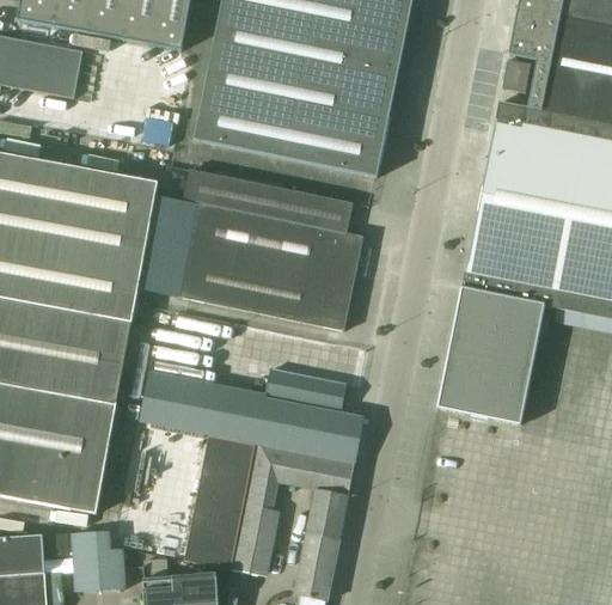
[(183,47),(191,0),(22,0),(18,17),(183,47)]
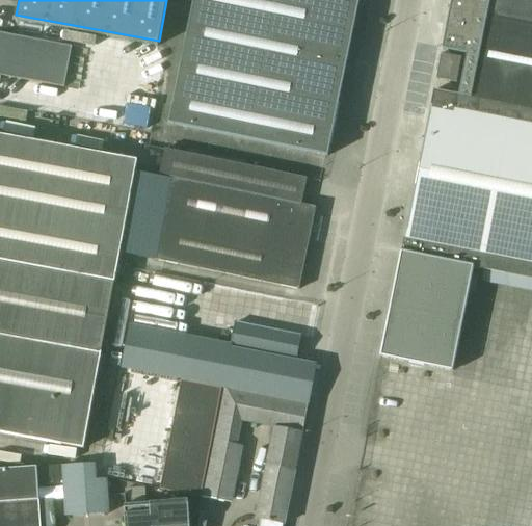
[(192,0),(168,120),(328,152),(360,0),(192,0)]
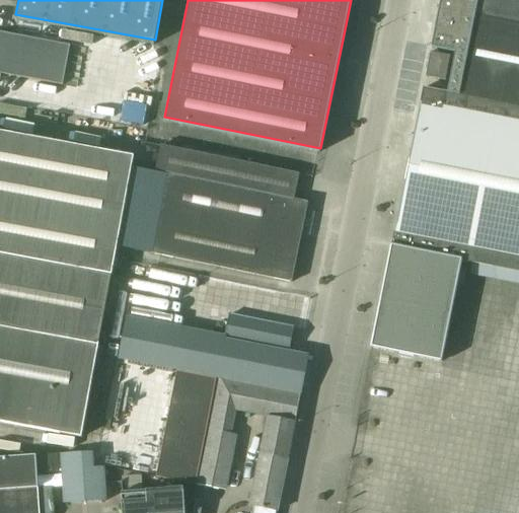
[(443,0),(443,4),(518,19),(518,0),(443,0)]
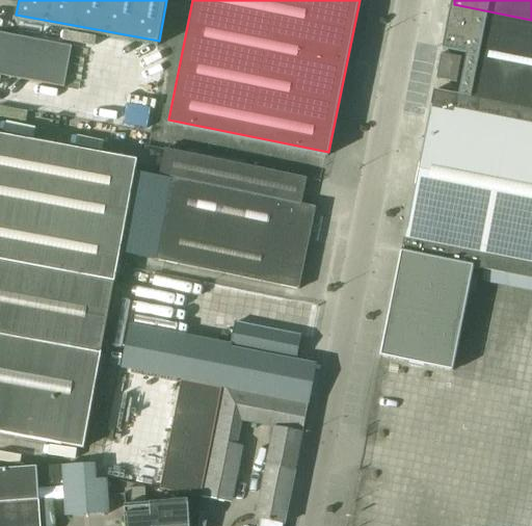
[(469,51),(460,90),(531,105),(531,20),(454,4),(446,47),(469,51)]
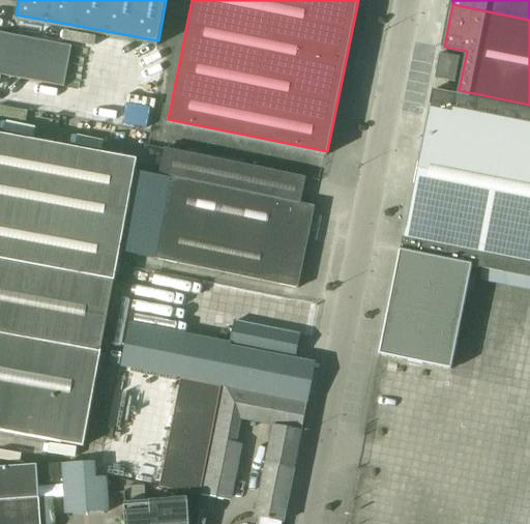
[(0,70),(64,83),(72,42),(0,27),(0,70)]
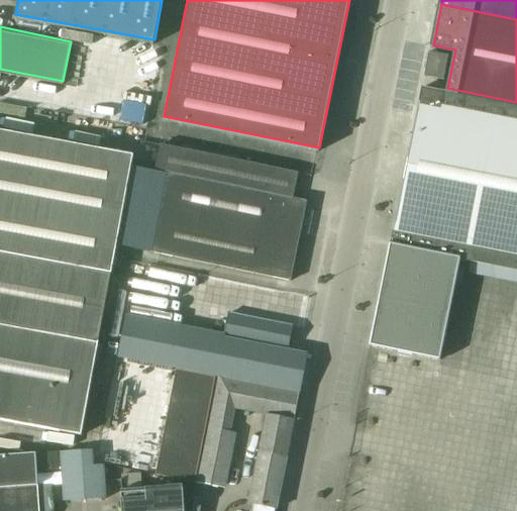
[(444,77),(448,53),(430,48),(425,73),(444,77)]
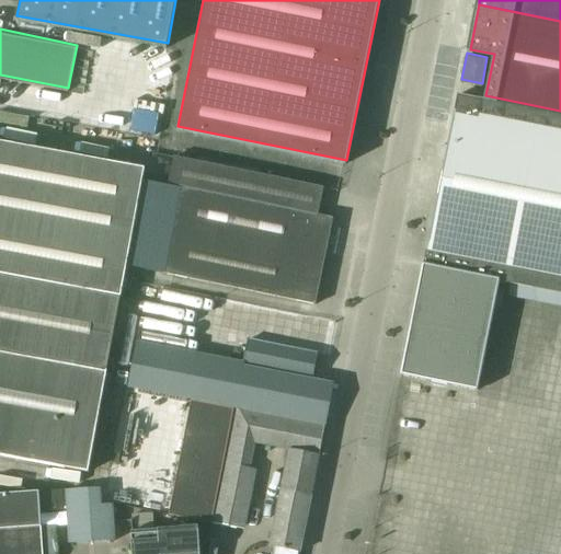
[(560,111),(485,95),(461,91),(425,263),(502,278),(560,290),(560,111)]
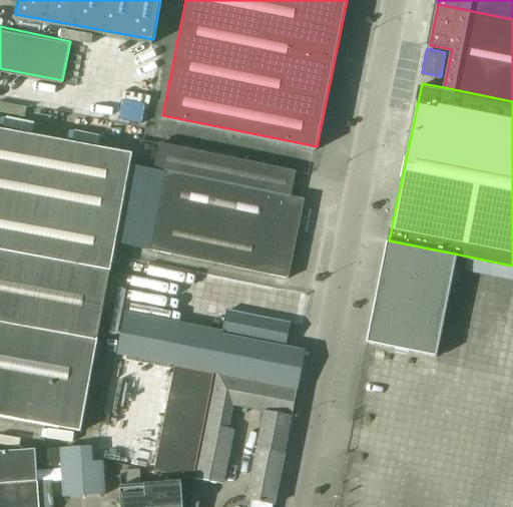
[(0,241),(110,264),(132,151),(0,125),(0,241)]
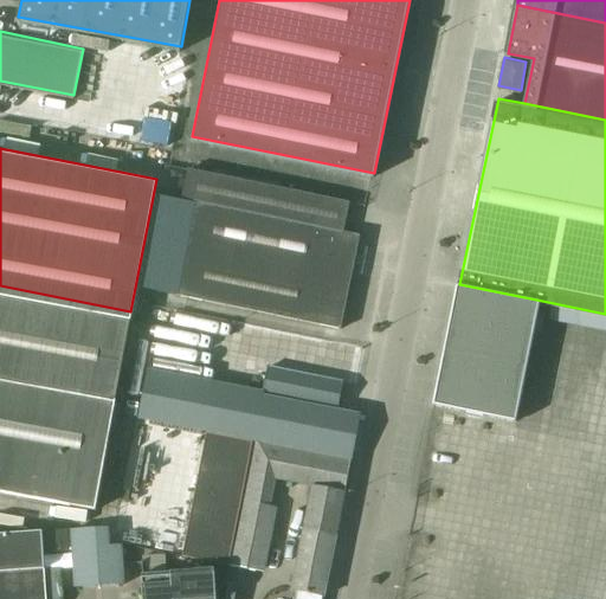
[(341,326),(360,233),(343,230),(349,199),(188,166),(181,197),(195,200),(176,292),(341,326)]
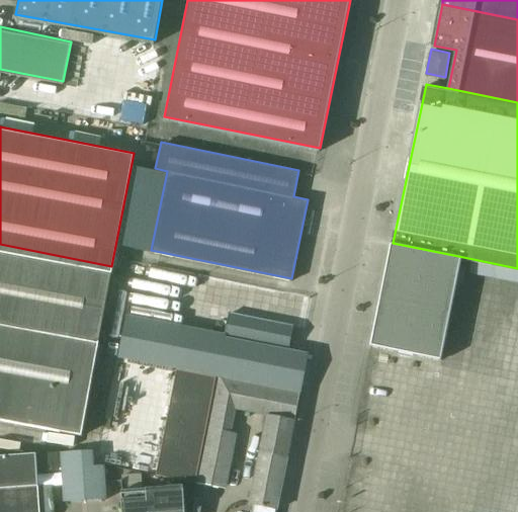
[(443,357),(463,257),(393,243),(372,343),(443,357)]
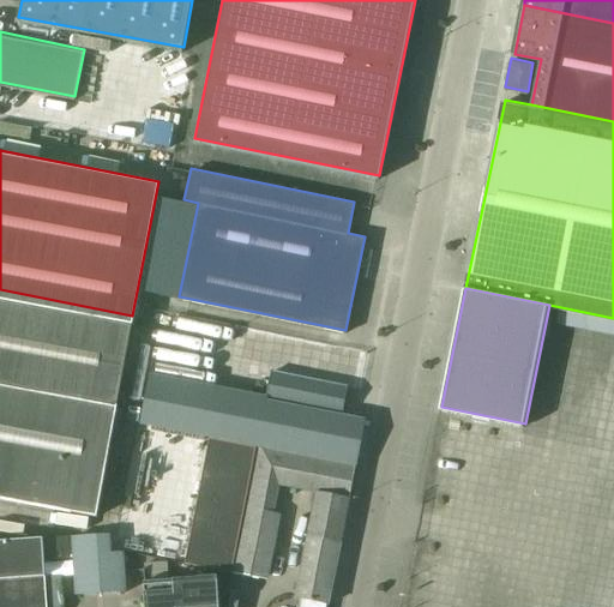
[(0,494),(96,512),(132,316),(0,289),(0,494)]
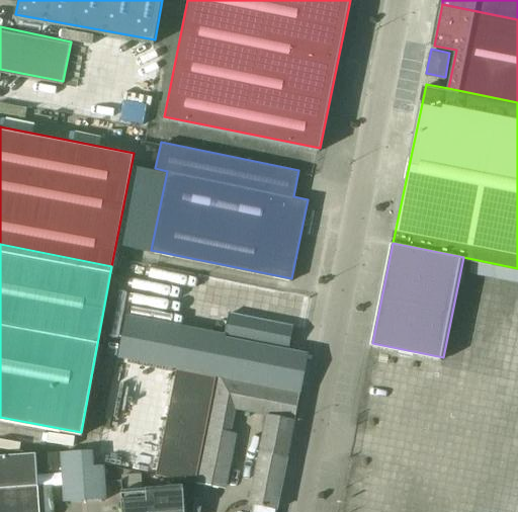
[(225,334),(225,335),(287,348),(293,323),(230,310),(225,334)]
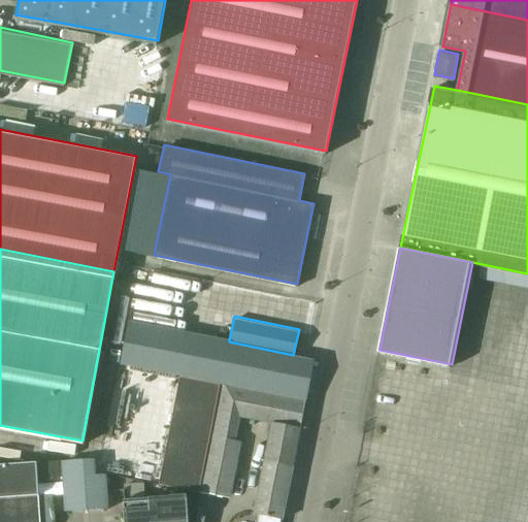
[(130,320),(122,361),(180,372),(180,374),(221,382),(200,489),(224,494),(240,414),(272,420),(255,511),(260,512),(282,516),(283,516),(283,515),(301,421),(311,366),(314,359),(293,355),(229,341),(229,340),(130,320)]
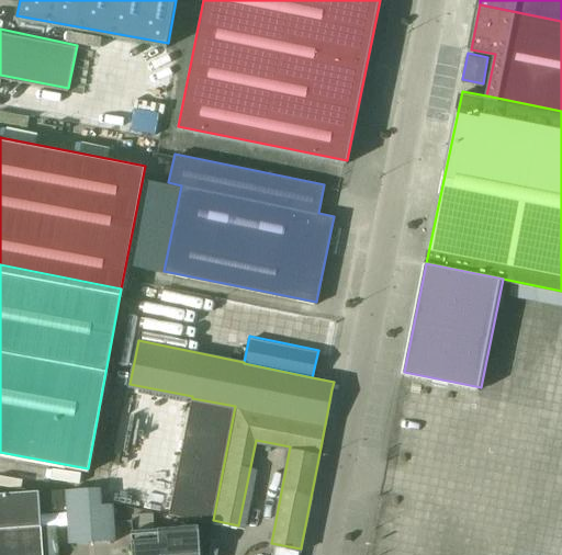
[(169,511),(213,520),(235,406),(192,398),(169,511)]
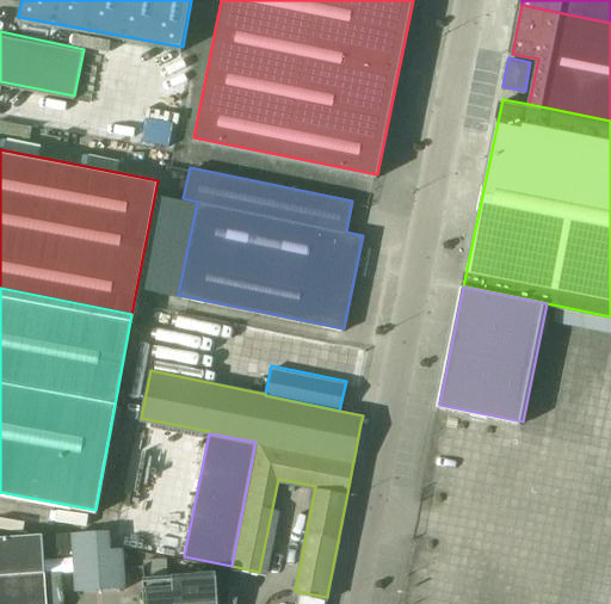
[(72,529),(75,587),(124,585),(122,544),(110,546),(109,527),(72,529)]
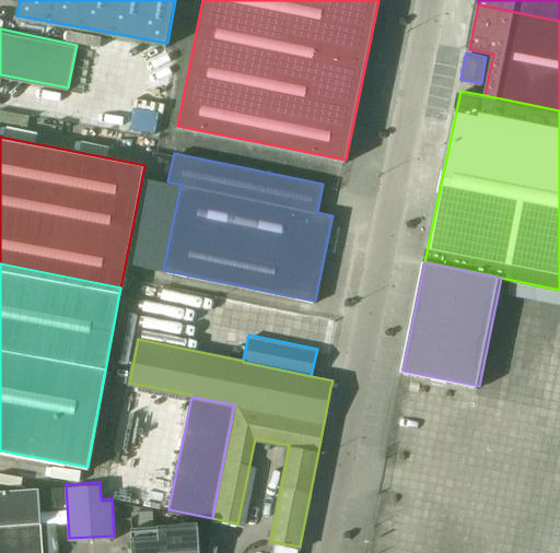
[(61,485),(44,486),(45,504),(62,503),(61,485)]
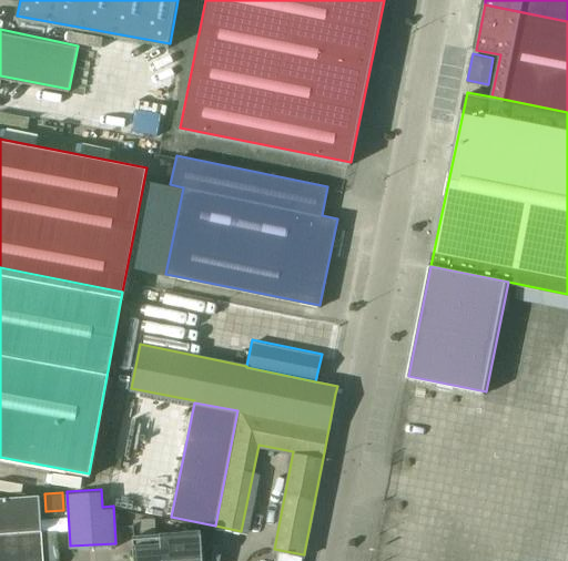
[(0,531),(43,529),(40,493),(0,496),(0,531)]
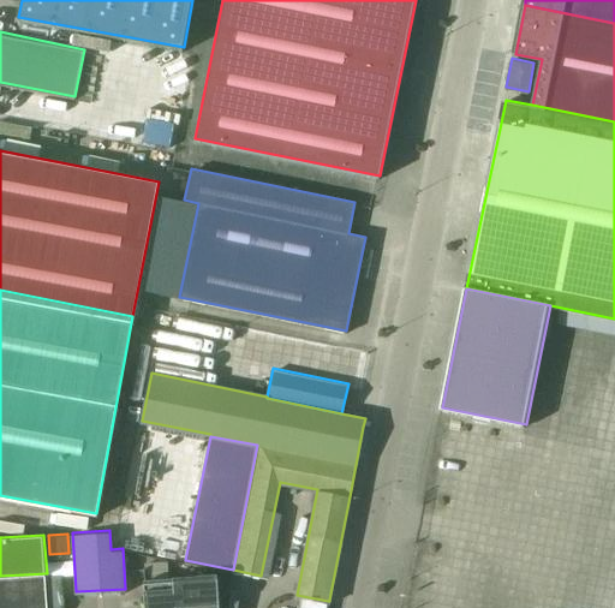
[(167,559),(145,560),(147,579),(168,578),(167,559)]
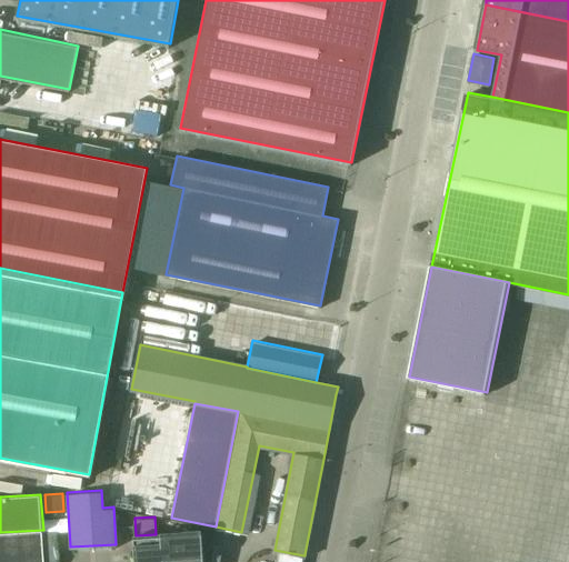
[(43,530),(0,532),(0,561),(59,561),(57,530),(43,531),(43,530)]
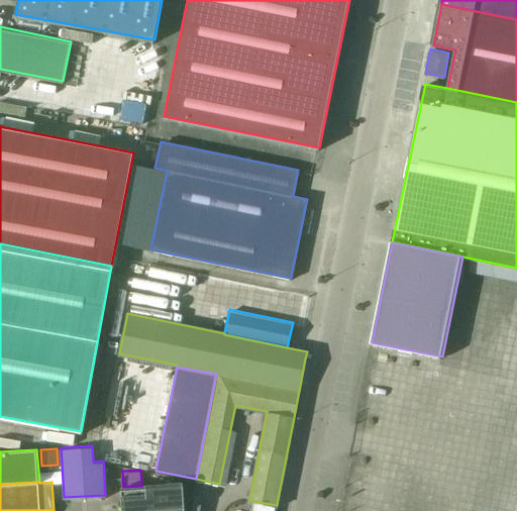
[(185,510),(183,483),(141,486),(123,487),(122,487),(123,510),(185,510)]
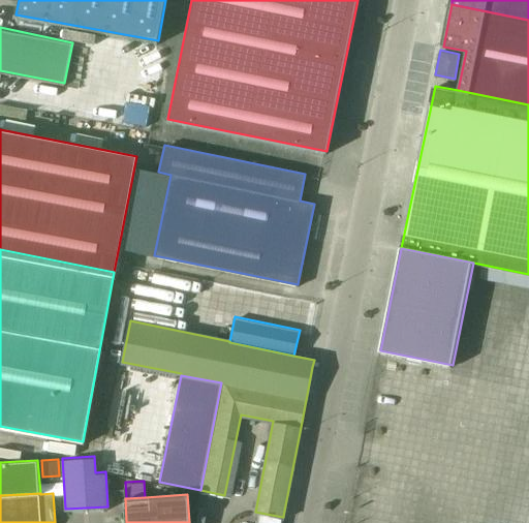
[(280,522),(282,517),(260,513),(257,522),(280,522)]
